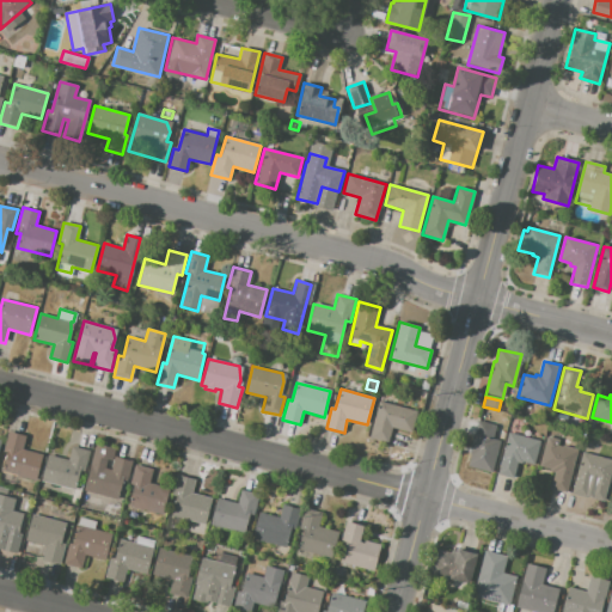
[(417,411),(412,432),(391,427),(387,442),(369,438),(378,402),(417,411)]
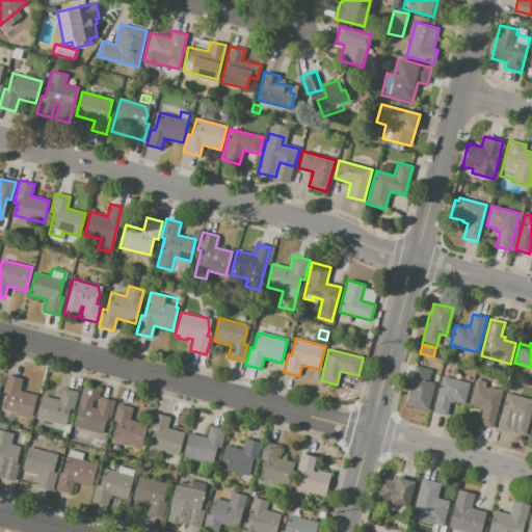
[(447,364),(458,367),(455,379),(470,382),(464,403),(453,400),(452,403),(450,402),(447,416),(432,411),(442,375),(444,376),(447,364)]
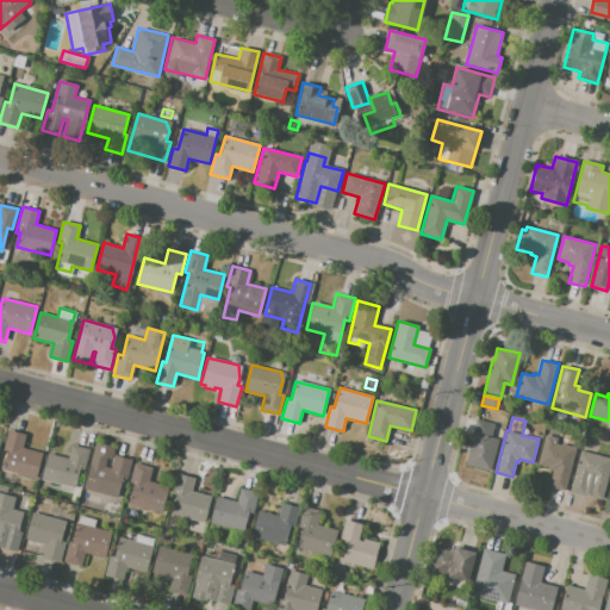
[(477,419),(495,424),(491,437),(498,440),(490,471),(467,465),(470,453),(467,453),(477,419)]
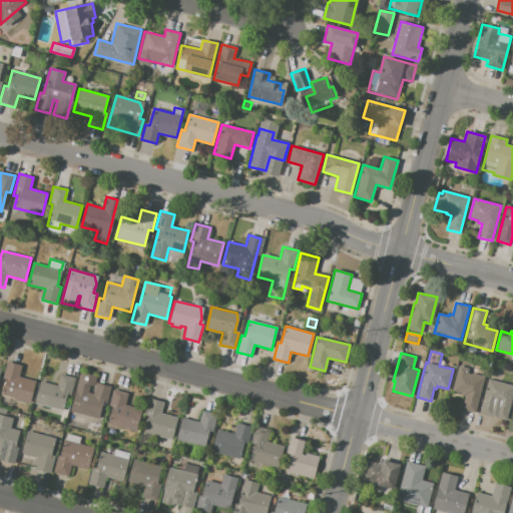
[(7,362),(22,366),(19,376),(36,381),(30,403),(13,398),(11,407),(0,404),(0,400),(6,380),(2,379),(7,362)]
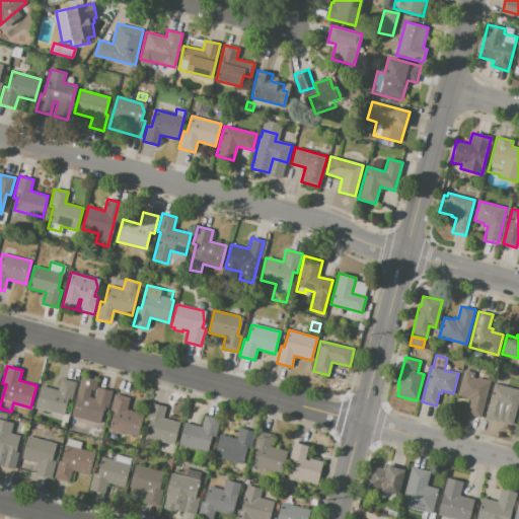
[(464,370),(474,372),(472,378),(476,379),(477,378),(491,381),(480,418),(467,414),(470,400),(465,399),(466,397),(457,395),(464,370)]
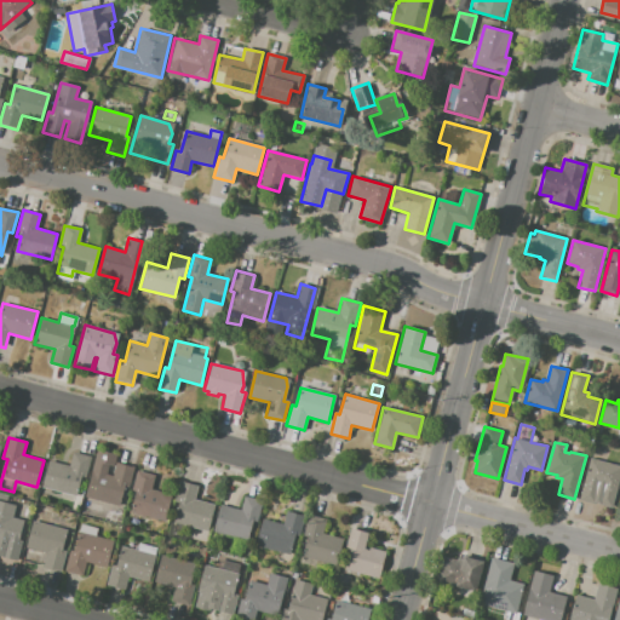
[(97,449),(116,455),(114,468),(109,466),(107,475),(113,476),(116,463),(133,468),(127,487),(124,486),(119,506),(84,497),(97,449)]
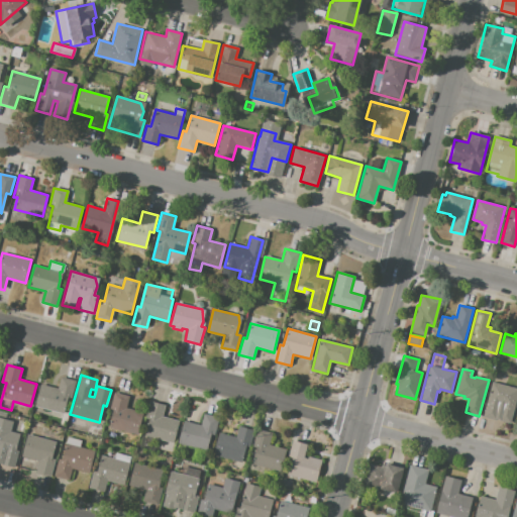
[(75,381),(71,399),(68,398),(63,414),(34,406),(40,384),(58,389),(61,377),(75,381)]
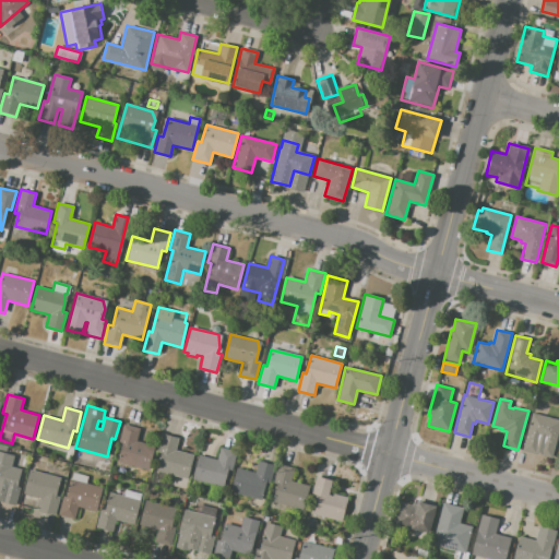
[(533,414),(558,420),(558,430),(552,459),(523,451),(533,414)]
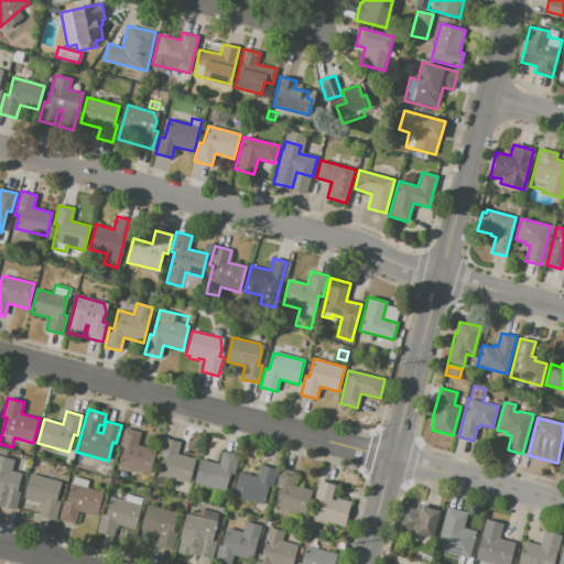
[(125,429),(141,433),(138,446),(154,451),(149,474),(118,466),(123,448),(119,447),(125,429)]
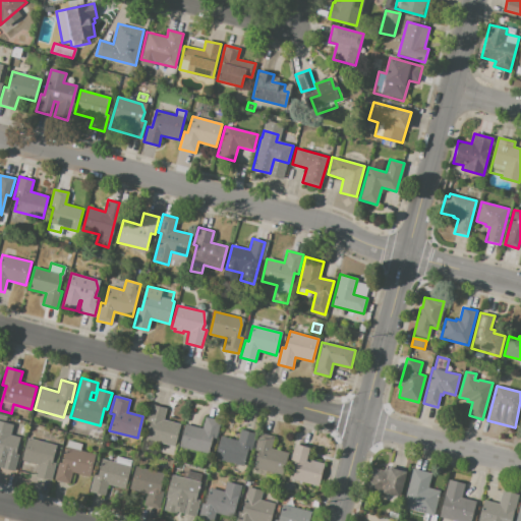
[(151,404),(167,408),(164,419),(180,423),(174,446),(159,442),(156,455),(138,450),(141,438),(146,439),(150,423),(147,422),(151,404)]
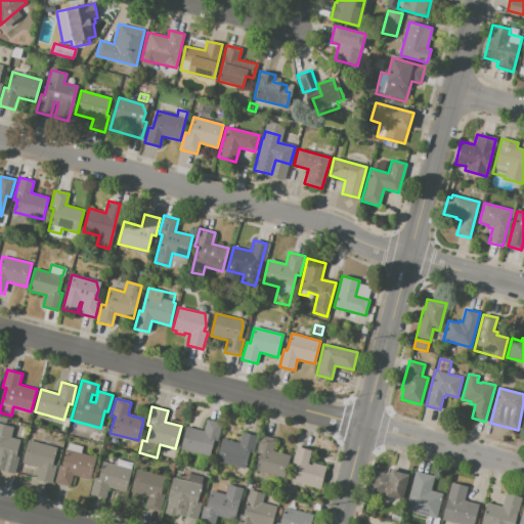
[(221,424),(216,441),(213,440),(209,455),(180,448),(186,426),(204,431),(206,420),(221,424)]
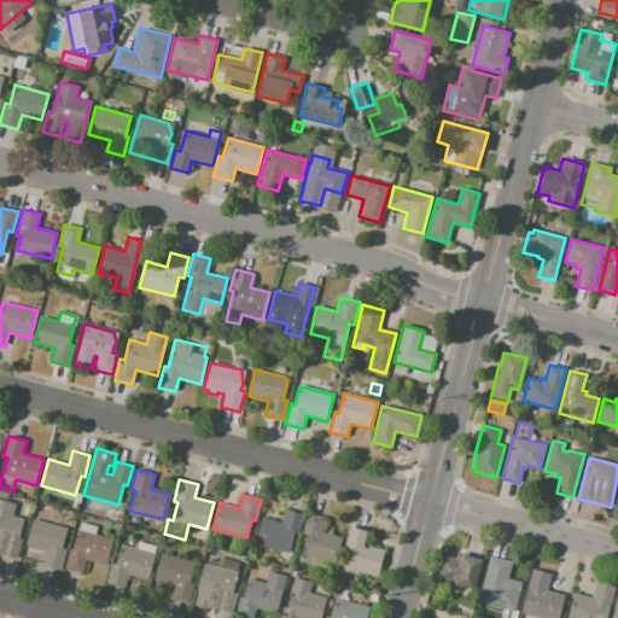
[(0,499),(16,505),(12,516),(24,519),(22,526),(24,528),(22,536),(19,535),(18,538),(23,540),(18,559),(0,553),(0,499)]
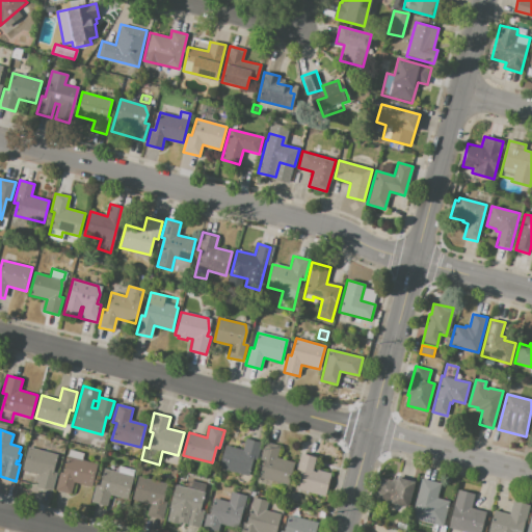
[(261,444),(257,460),(253,459),(248,476),(219,468),(225,445),(242,450),(245,439),(261,444)]
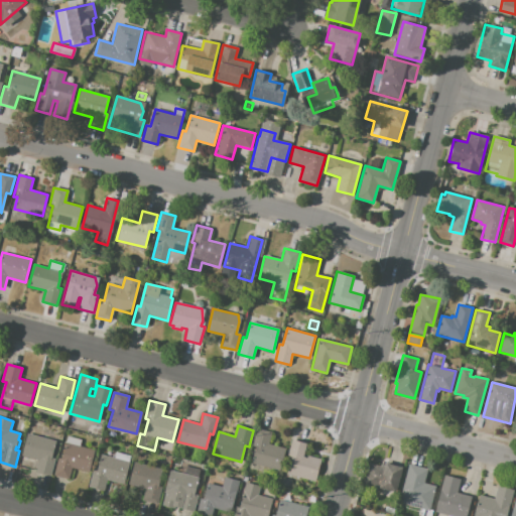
[(89,426),(101,429),(100,436),(87,432),(89,426)]
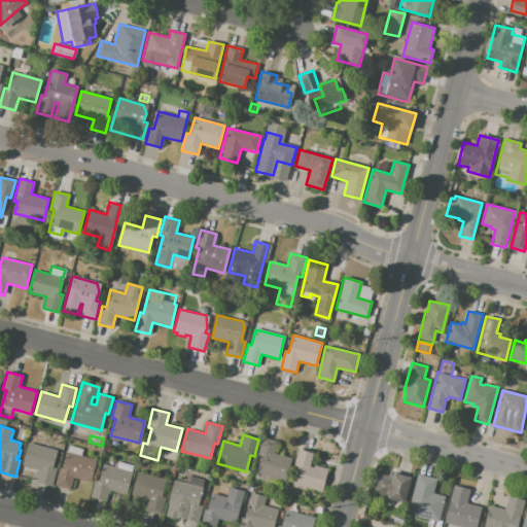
[(262,437),(278,442),(275,453),(292,458),(286,480),(257,472),(261,455),(257,454),(262,437)]
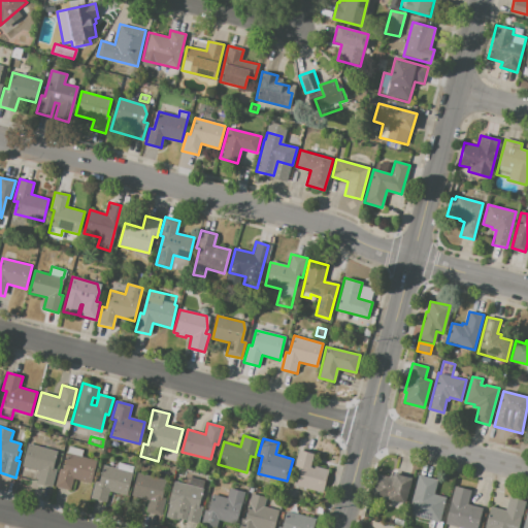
[(28,443),(57,451),(52,468),(57,469),(52,487),(36,483),(39,471),(22,466),(28,443)]
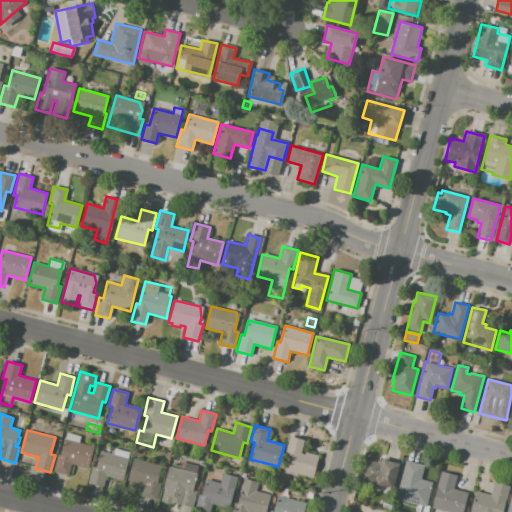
[(67,432),(80,436),(79,442),(95,446),(89,469),(71,464),(68,474),(54,470),(58,454),(61,455),(67,432)]
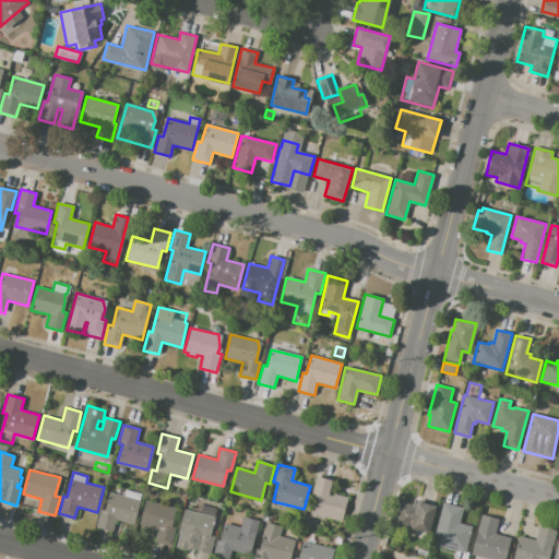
[(317,477),(332,482),(329,492),(347,498),(341,522),(310,513),(314,496),(312,496),(317,477)]
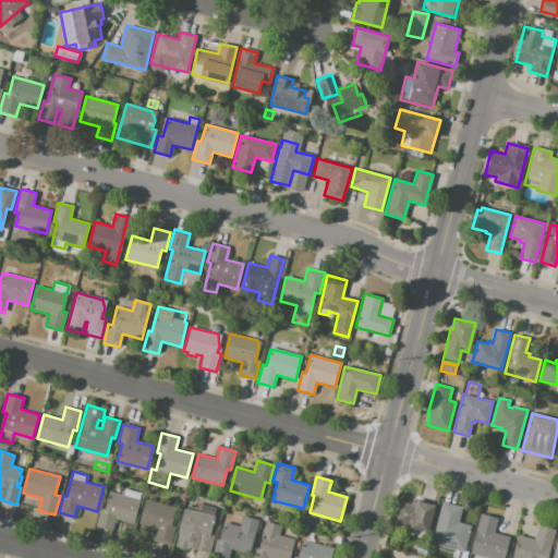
[(109,492),(123,495),(124,489),(141,493),(138,499),(141,500),(134,524),(114,519),(111,532),(96,528),(101,508),(105,509),(109,492)]
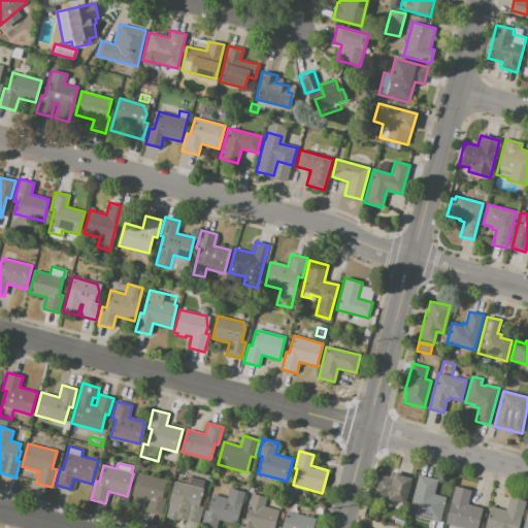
[(137,472),(166,481),(162,497),(166,498),(161,516),(145,512),(149,500),(131,496),(137,472)]
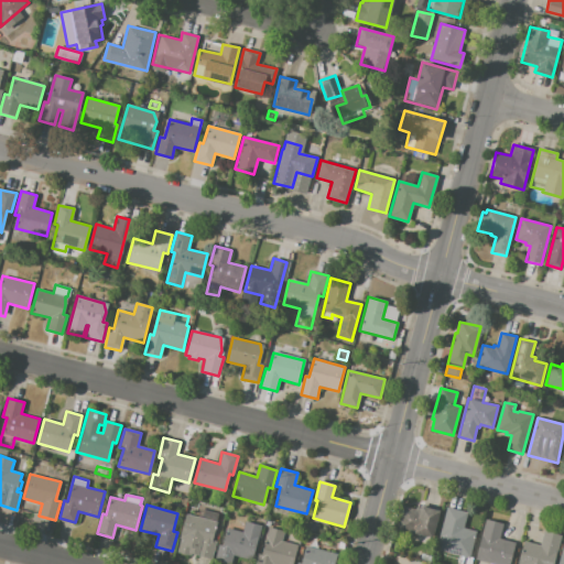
[(440,511),(433,539),(396,529),(402,507),(414,510),(415,507),(421,508),(421,507),(440,511)]
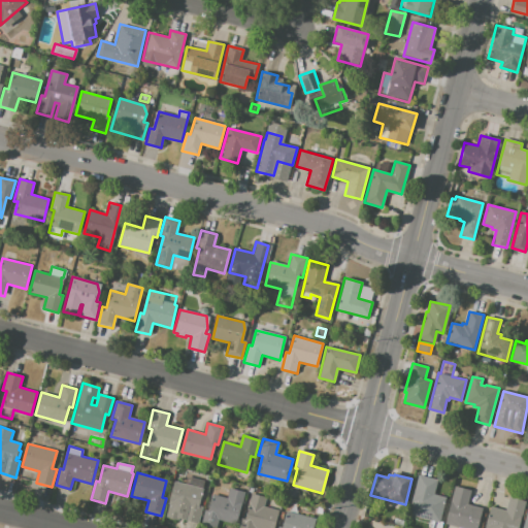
[(418,475),(438,481),(434,495),(446,498),(439,522),(442,523),(440,527),(432,527),(428,527),(430,519),(408,514),(418,475)]
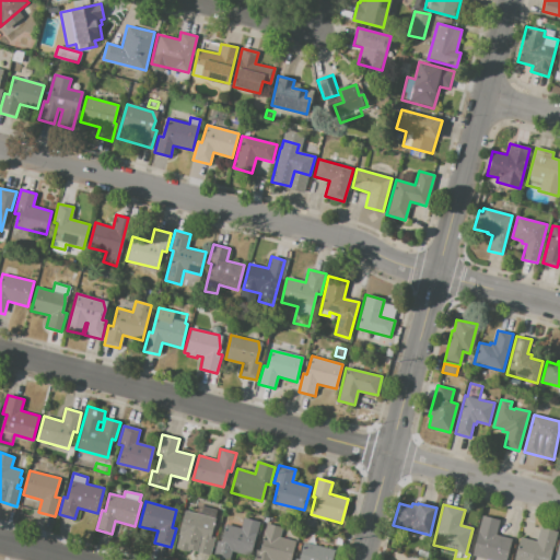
[(184,510),(214,518),(210,536),(214,537),(210,556),(175,546),(178,536),(177,536),(184,510)]
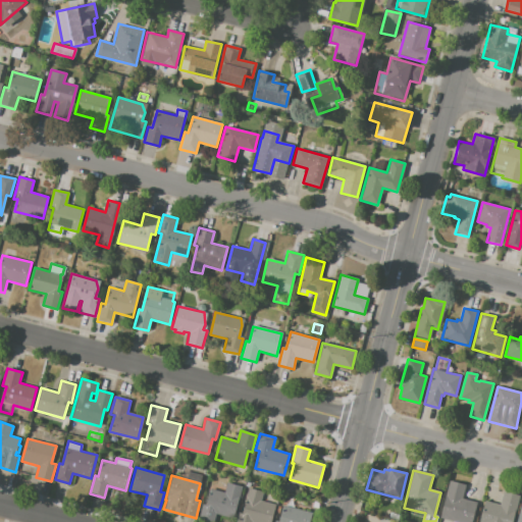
[(449,481),(466,485),(462,499),(477,503),(472,521),(452,521),(453,521),(439,518),(449,481)]
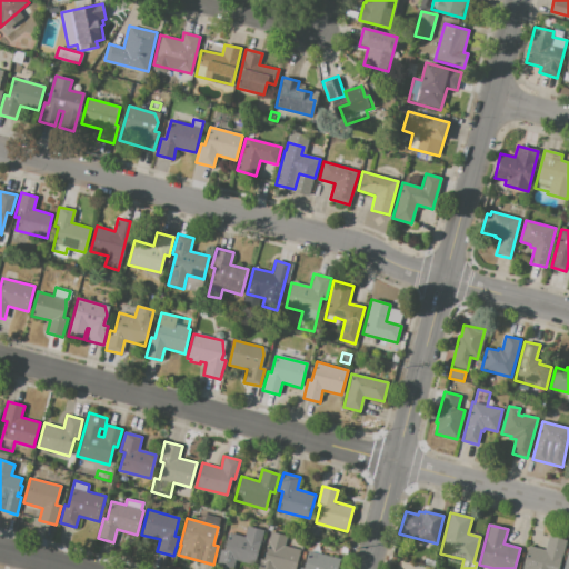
[(263,530),(255,566),(237,561),(235,568),(222,568),(216,567),(220,550),(225,551),(229,532),(245,537),(248,526),(263,530)]
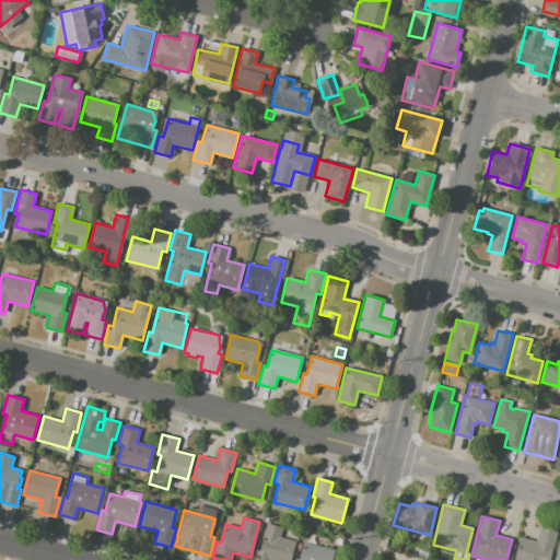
[(306,518),(315,521),(313,528),(304,526),(306,518)]
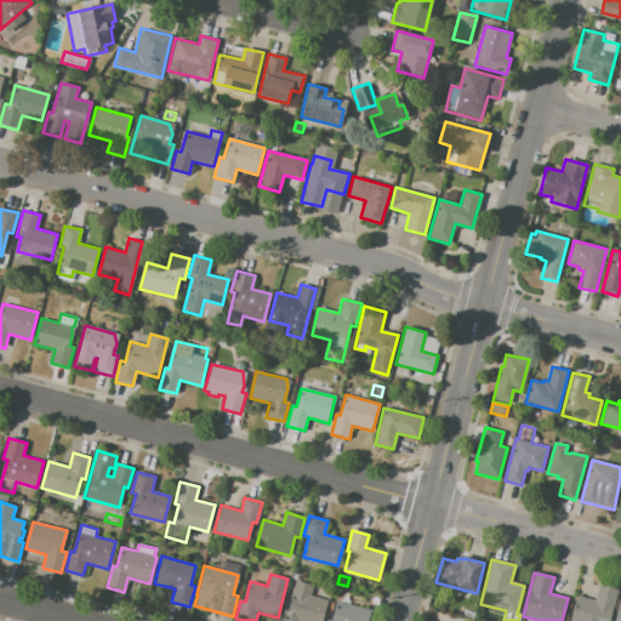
[(296,581),(313,585),(311,596),(328,600),(322,620),(280,620),(284,610),(288,610),(296,581)]
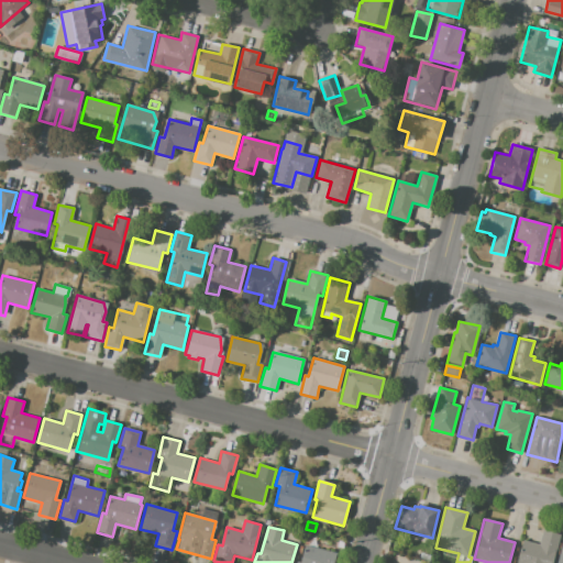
[(560,534),(552,562),(517,562),(523,540),(539,544),(542,530),(560,534)]
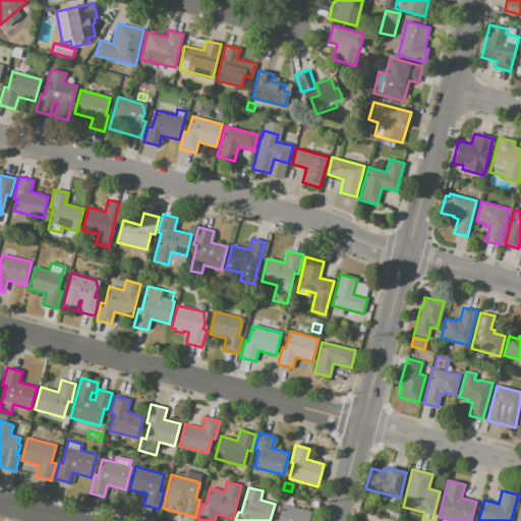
[(310,512),(307,520),(274,520),(275,520),(278,520),(283,505),(310,512)]
